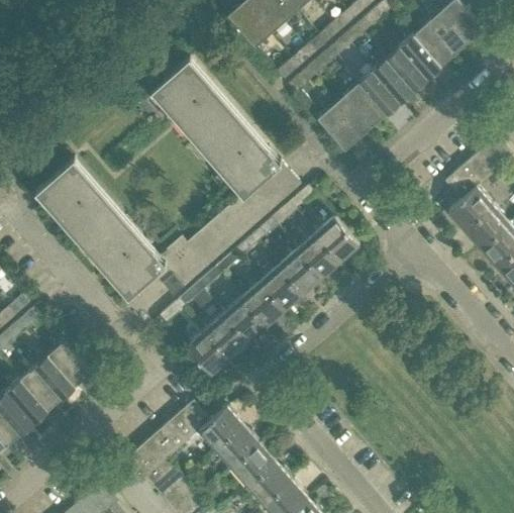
[(268,33),(282,20),(264,0),(242,0),(240,2),(268,33)]
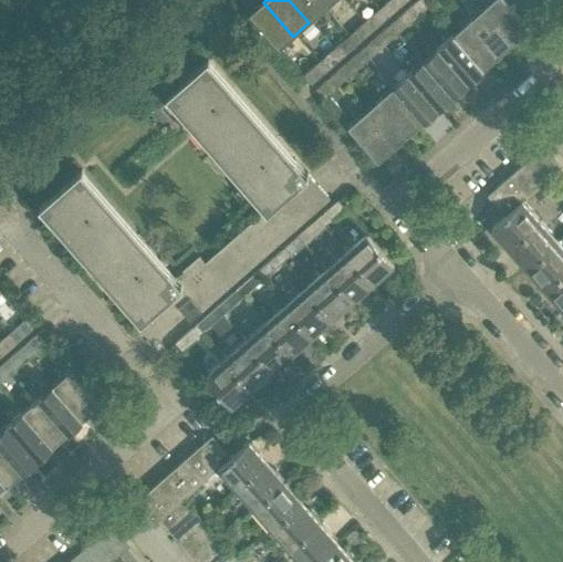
[(289,0),(309,22),(323,10),(314,0),(289,0)]
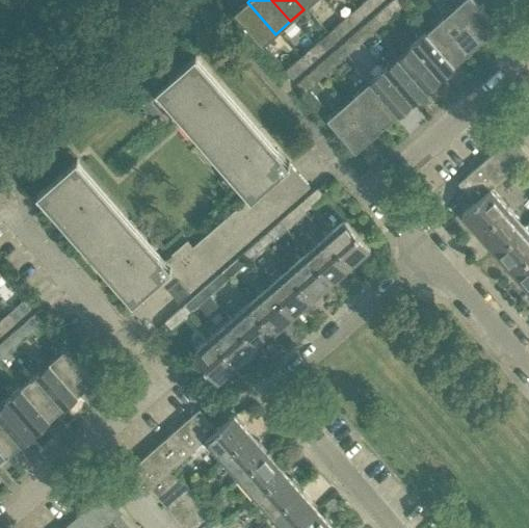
[(295,0),(303,9),(314,0),(295,0)]
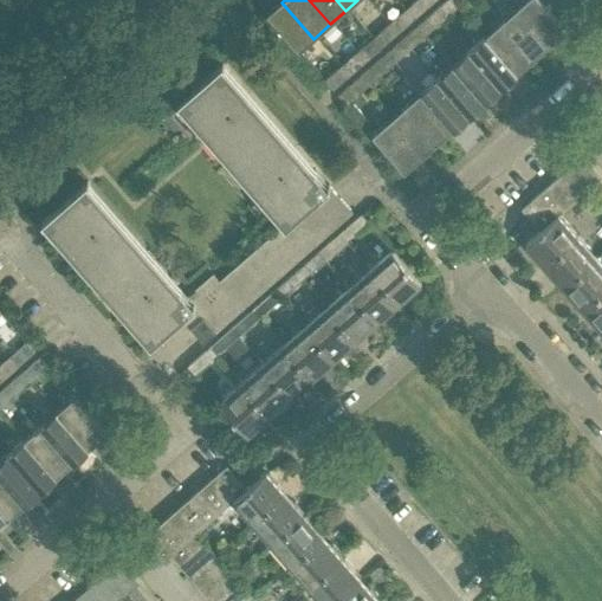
[(412,21),(428,7),(421,0),(416,0),(403,12),(412,21)]
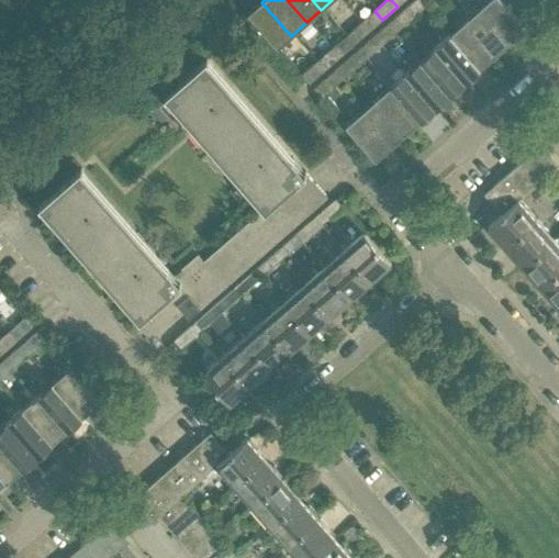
[(410,21),(425,8),(417,0),(415,0),(402,12),(410,21)]
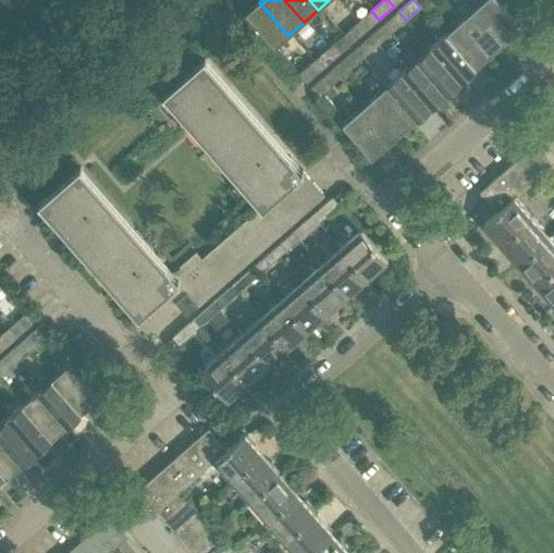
[(504,44),(519,31),(492,0),(484,0),(475,9),(504,44)]
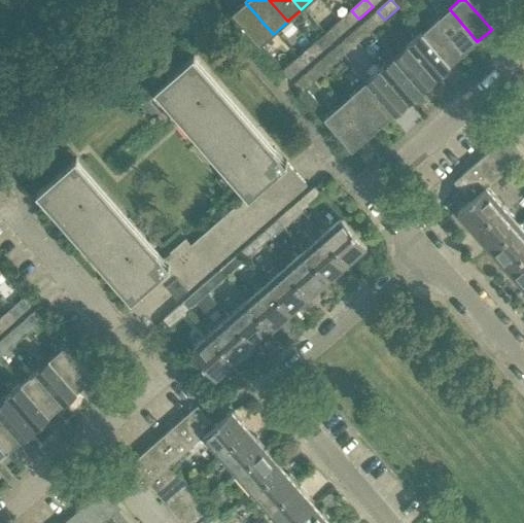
[(257,47),(258,46),(273,34),(245,2),(231,14),(257,47)]
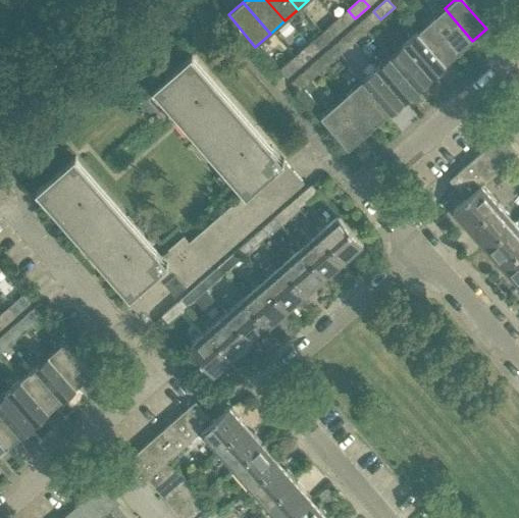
[(459,52),(472,41),(445,8),(431,20),(459,52)]
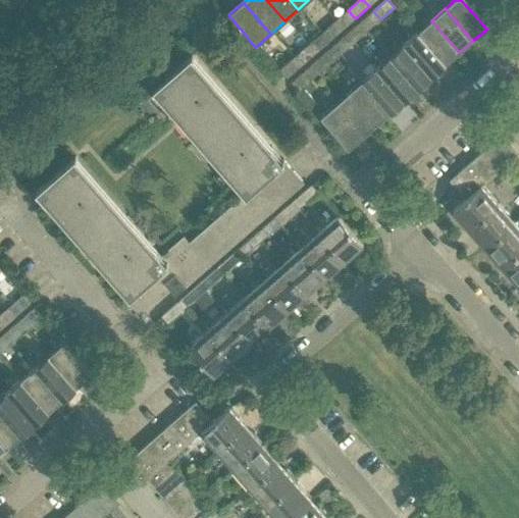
[(342,31),(355,18),(348,10),(334,21),(342,31)]
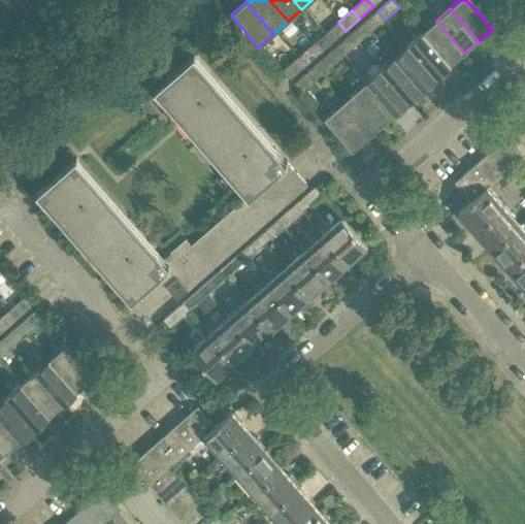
[(370,32),(385,20),(378,11),(363,24),(370,32)]
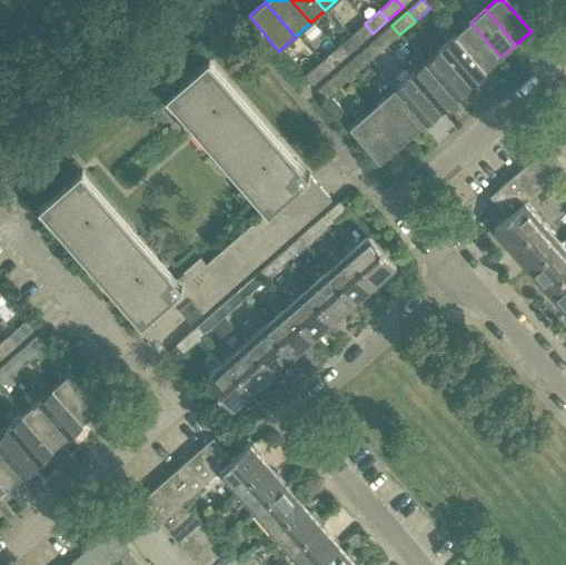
[(485,70),(500,57),(470,22),(455,36),(485,70)]
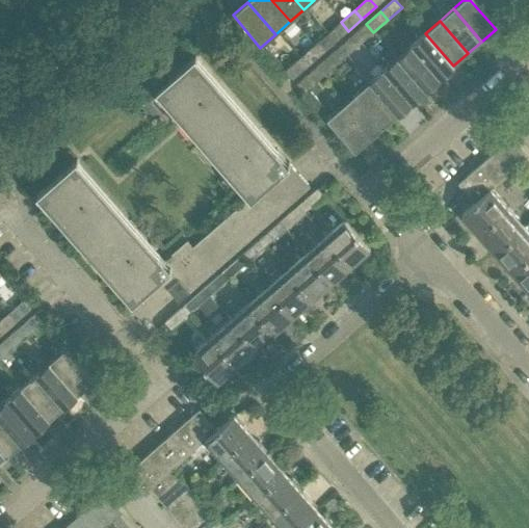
[(334,44),(345,33),(348,31),(341,22),(326,35),(334,44)]
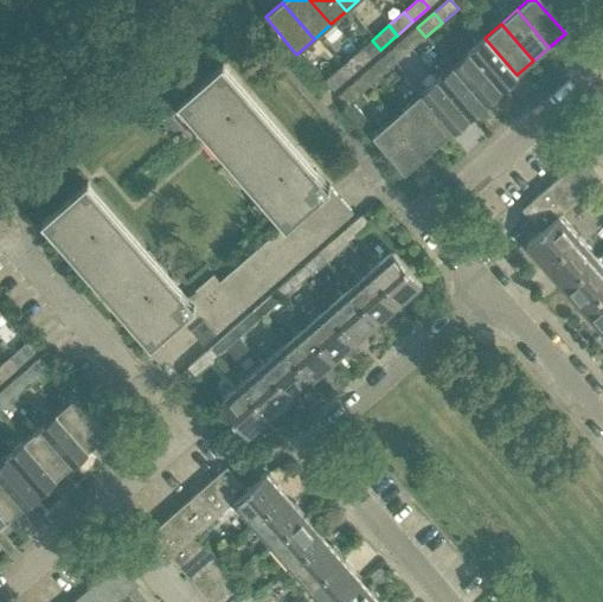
[(410,50),(425,37),(417,27),(402,40),(410,50)]
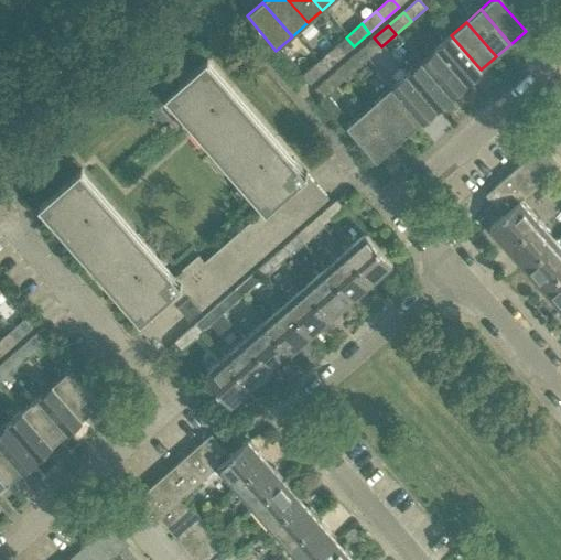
[(465,83),(481,70),(451,35),(435,49),(465,83)]
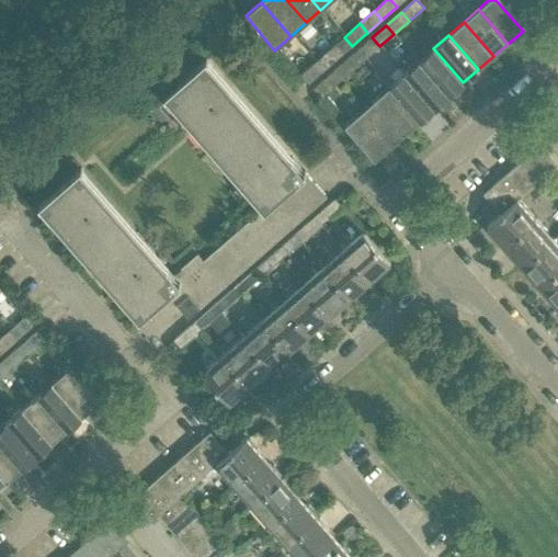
[(338,58),(352,46),(344,37),(330,49),(338,58)]
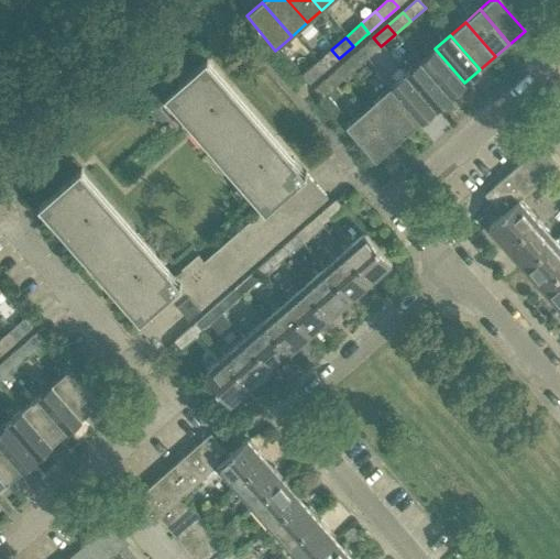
[(365,59),(381,46),(373,37),(358,51),(365,59)]
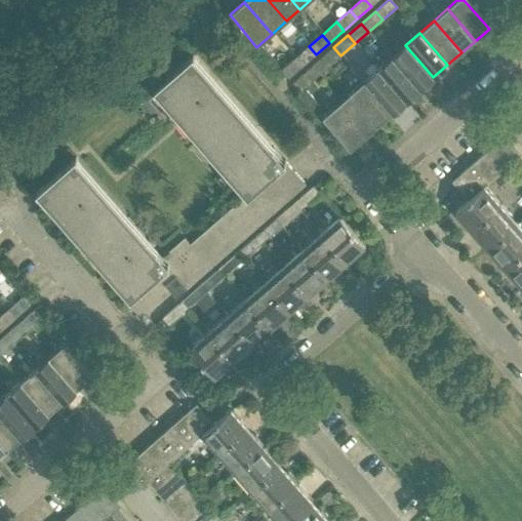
[(418,89),(433,77),(405,45),(391,57),(418,89)]
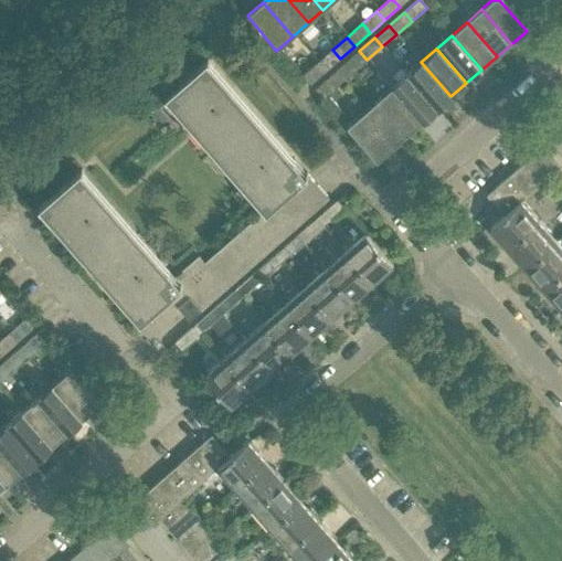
[(325,73),(340,59),(332,50),(317,64),(325,73)]
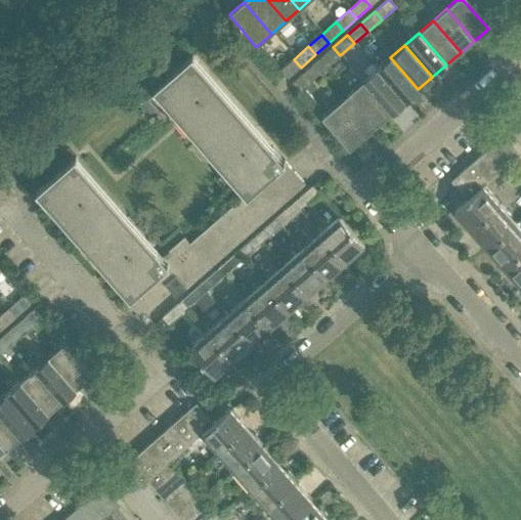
[(327,68),(340,55),(333,47),(319,59),(327,68)]
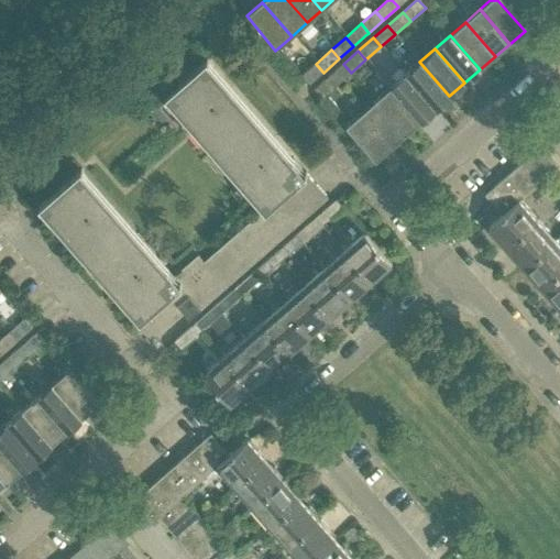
[(230,99),(202,68),(208,64),(206,62),(164,98),(166,100),(171,96),(183,110),(185,107),(200,125),(230,99)]
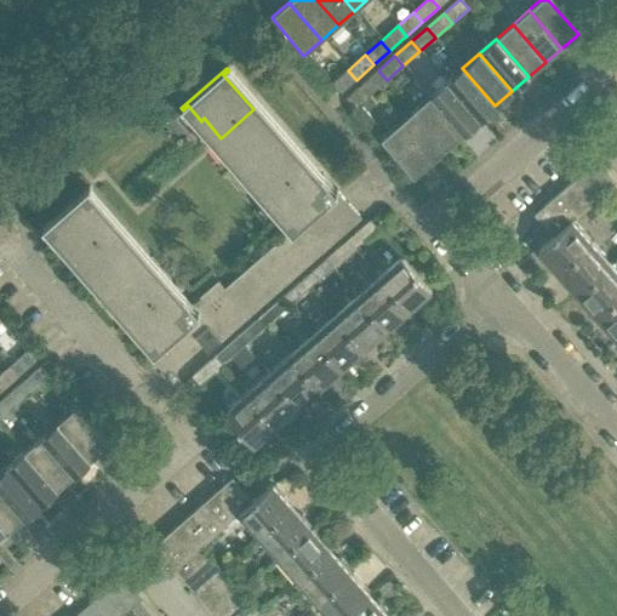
[(479,120),(481,118),(495,106),(462,68),(446,81),(479,120)]
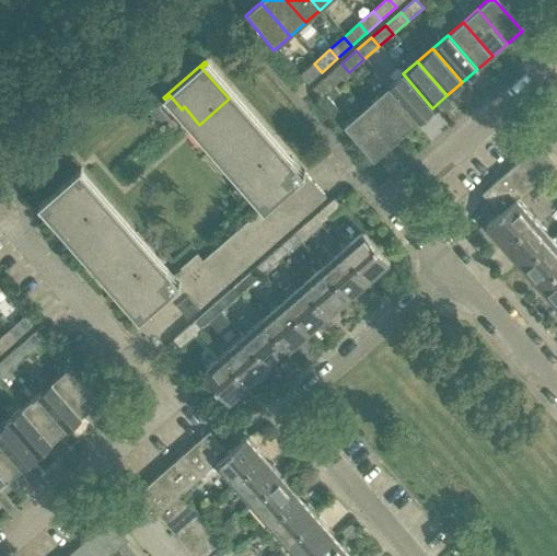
[(305,87),(322,72),(314,64),(298,77),(305,87)]
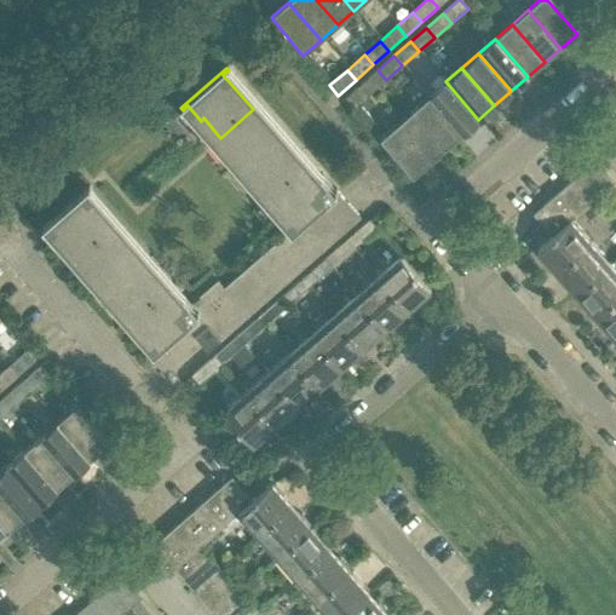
[(369,95),(386,80),(378,70),(360,85),(369,95)]
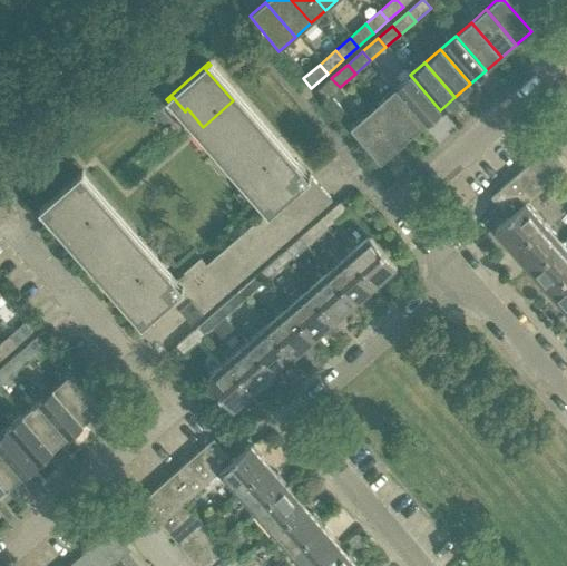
[(424,124),(440,110),(410,75),(394,88),(424,124)]
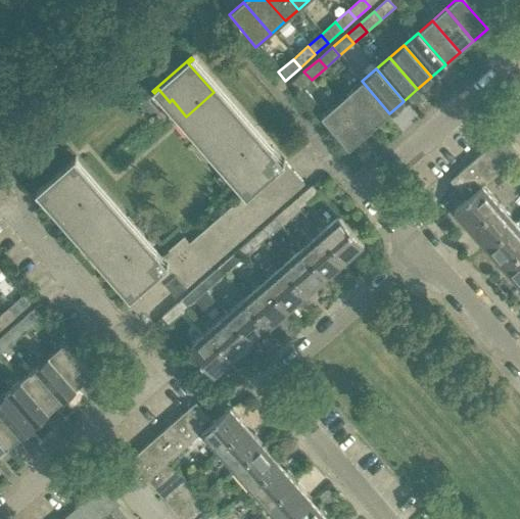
[(296,93),(312,80),(303,72),(289,85),(296,93)]
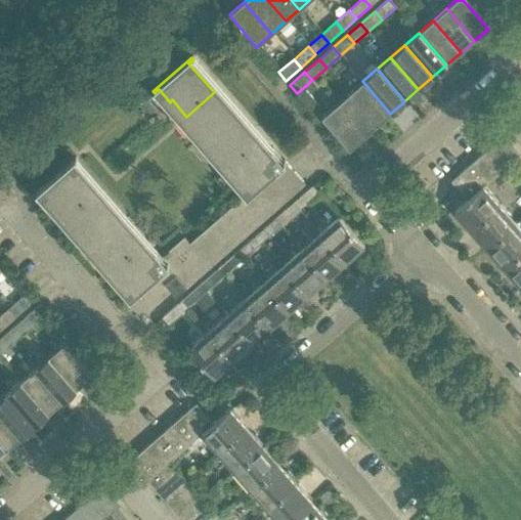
[(377,125),(390,114),(362,81),(349,93),(377,125)]
